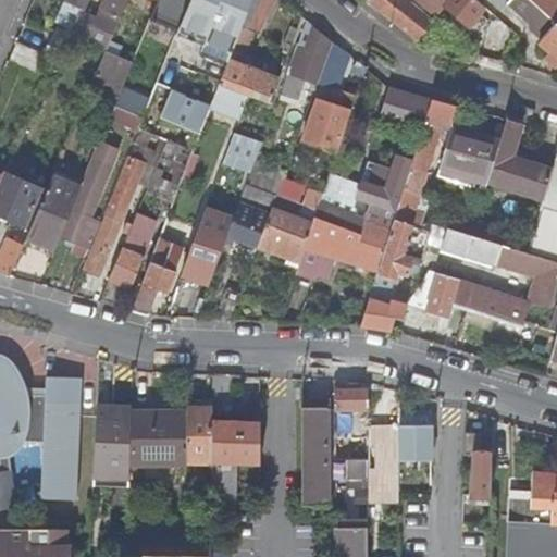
[(89,0),(64,0),(52,29),(63,34),(106,52),(128,0),(102,0),(95,21),(83,15),(89,0)]
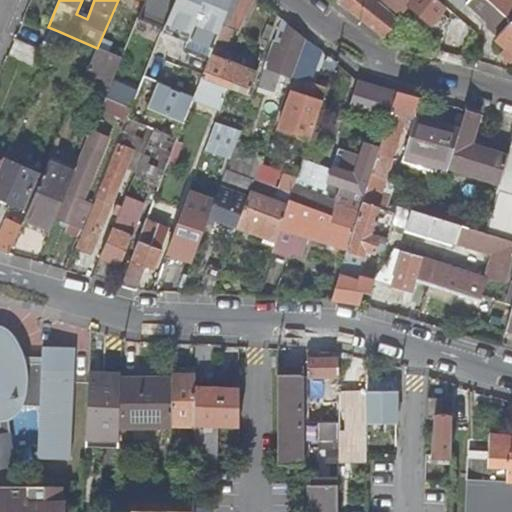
[(168,20),(167,23),(191,33),(188,43),(183,53),(208,63),(232,0),(176,0),(174,5),(172,11),(168,20)]
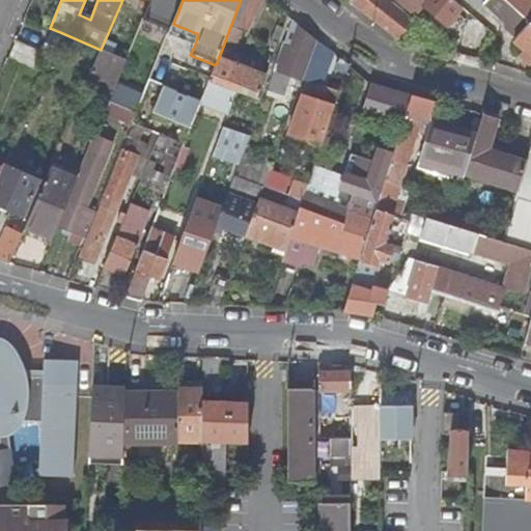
[(252,34),(264,0),(241,0),(216,65),(210,81),(236,91),(238,92),(251,98),(256,100),(266,76),(240,66),(243,57),(232,53),(242,30),(252,34)]
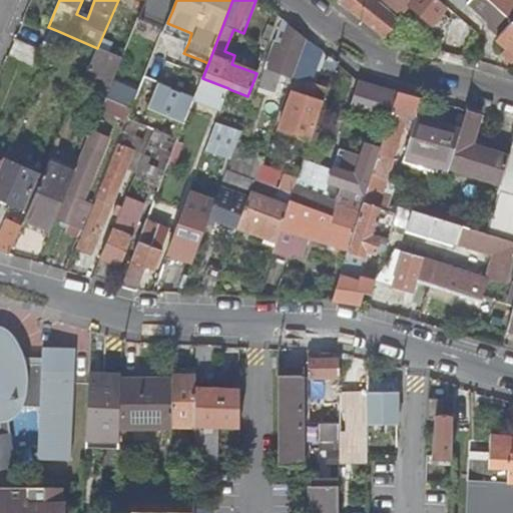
[(374,0),(339,0),(384,36),(398,20),(374,0)]
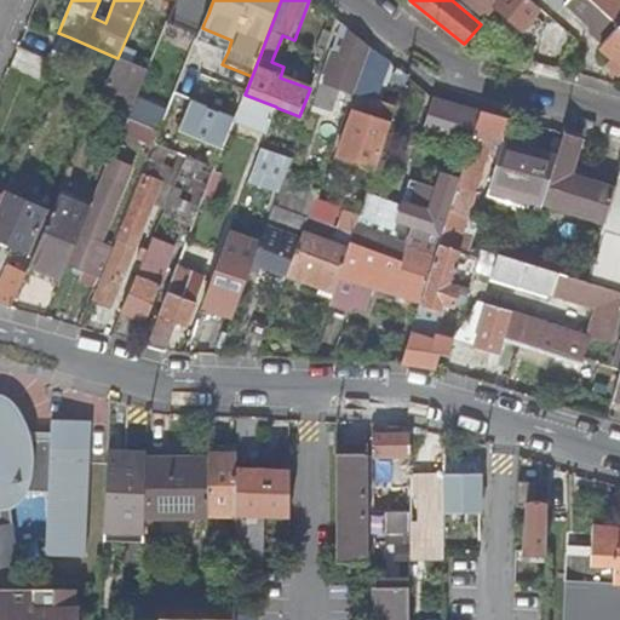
[(463,0),(489,21),(506,0),(463,0)]
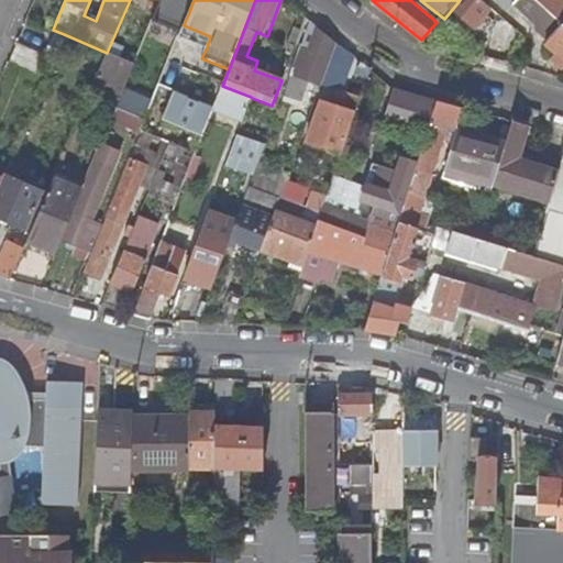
[(562,24),(536,0),(495,0),(507,10),(516,1),(538,21),(539,30),(549,39),(545,42),(556,52),(562,57),(562,24)]
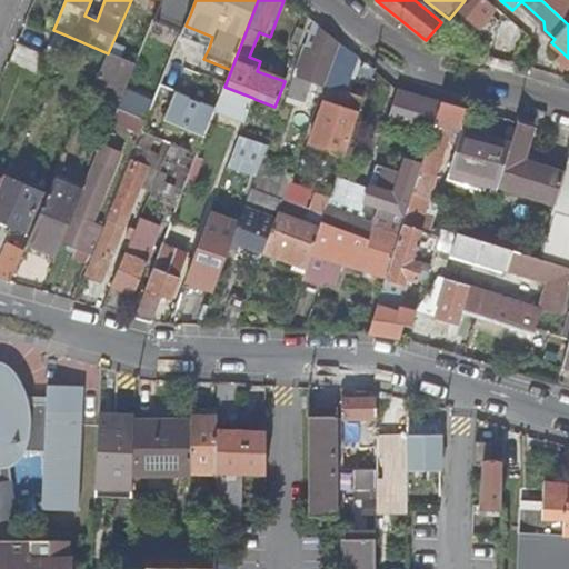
[(568,0),(543,0),(568,22),(568,0)]
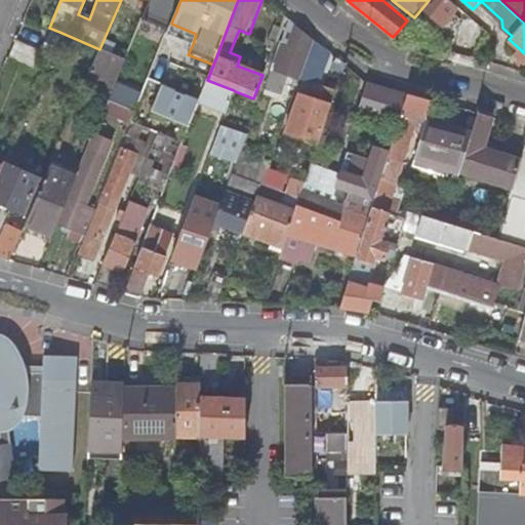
[(162,17),(172,21),(176,11),(178,5),(169,1),(162,17)]
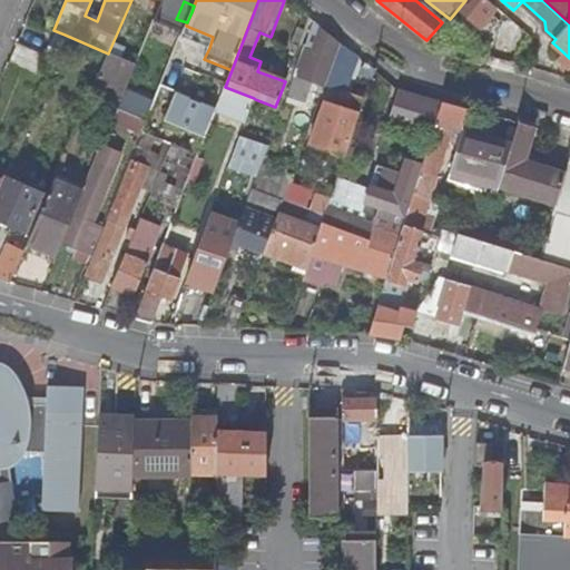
[(213,37),(186,26),(182,36),(209,48),(213,37)]
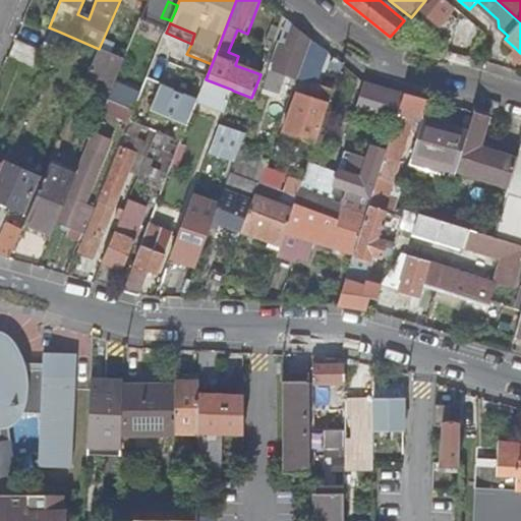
[(271,63),(280,67),(299,74),(312,40),(295,25),(291,37),(287,48),(278,45),(271,63)]
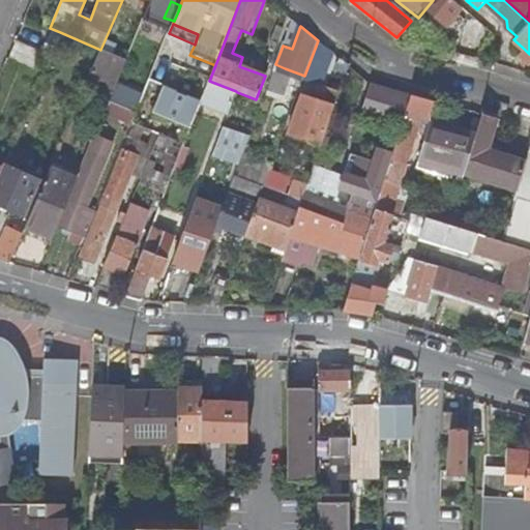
[(292,49),(296,37),(288,33),(283,46),(292,49)]
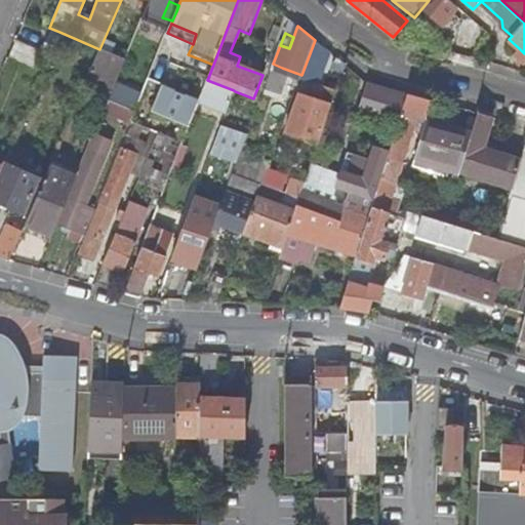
[(266,47),(272,50),(275,43),(269,40),(266,47)]
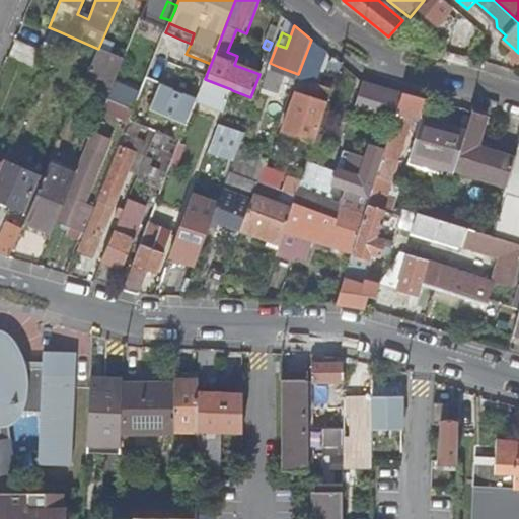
[(315,82),(326,52),(311,40),(298,74),(315,82)]
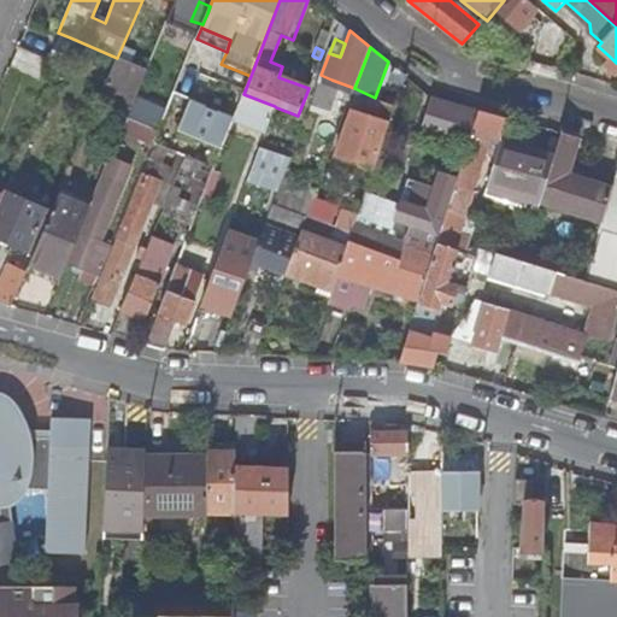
[(616,63),(610,57),(603,65),(616,76),(616,63)]
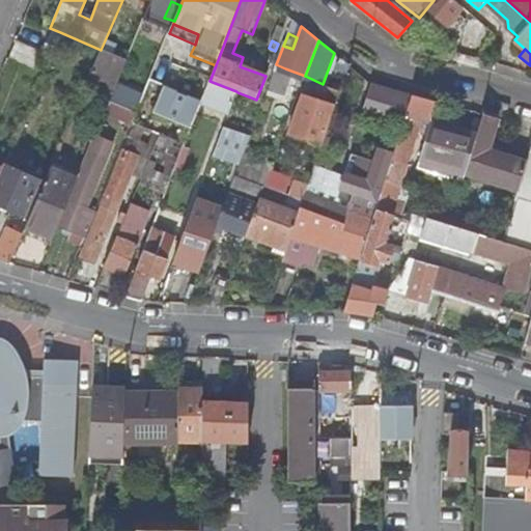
[(90,75),(115,86),(127,60),(101,50),(90,75)]
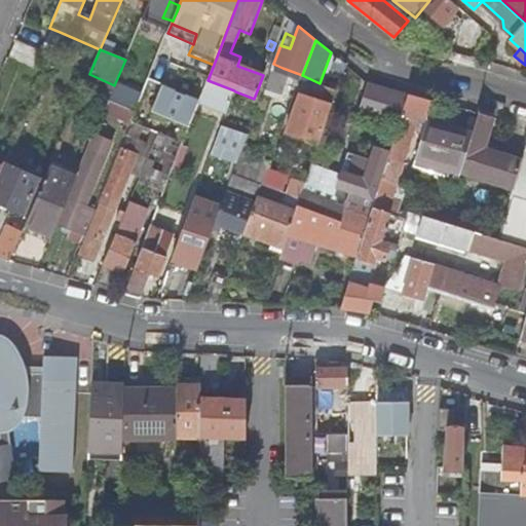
[(274,95),(283,68),(273,64),(264,90),(274,95)]
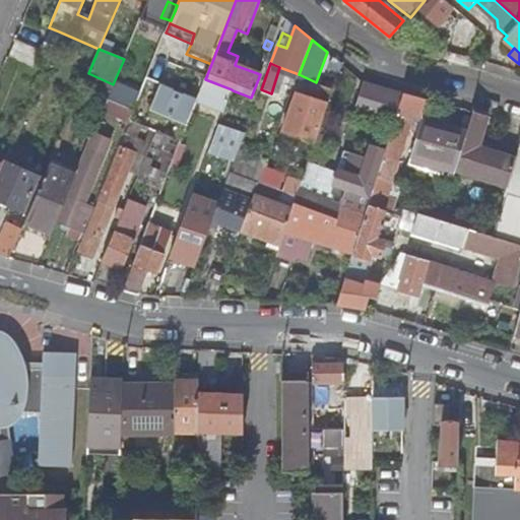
[(327,85),(333,87),(335,80),(329,78),(327,85)]
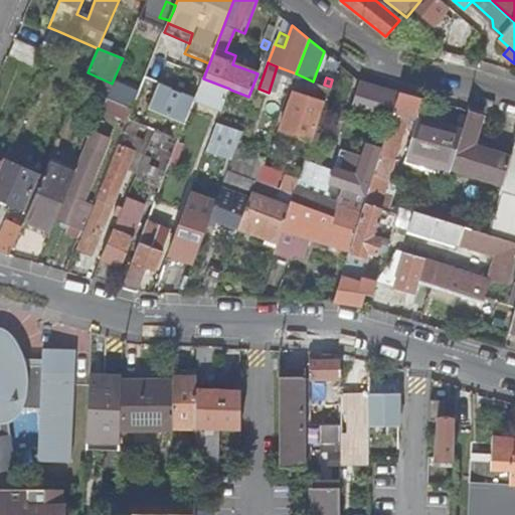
[(194,101),(220,112),(229,89),(203,78),(195,101),(194,101)]
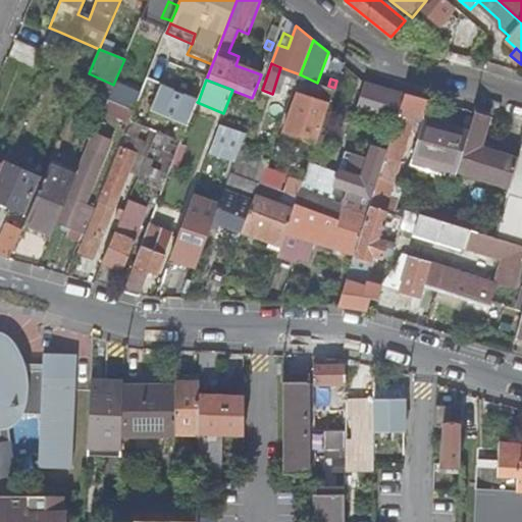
[(131,122),(143,92),(117,82),(105,112),(131,122)]
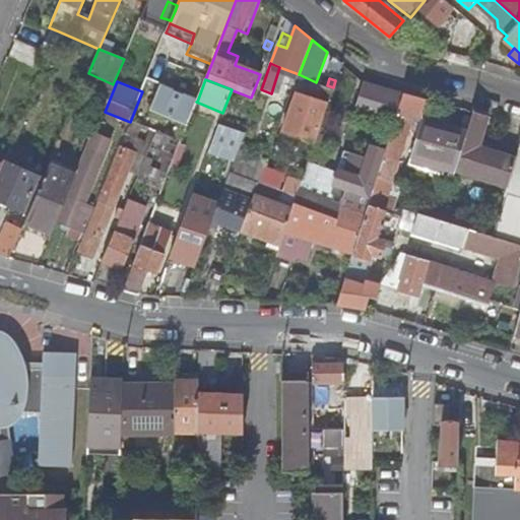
[(355,111),(394,123),(402,94),(370,84),(365,82),(364,82),(355,111)]
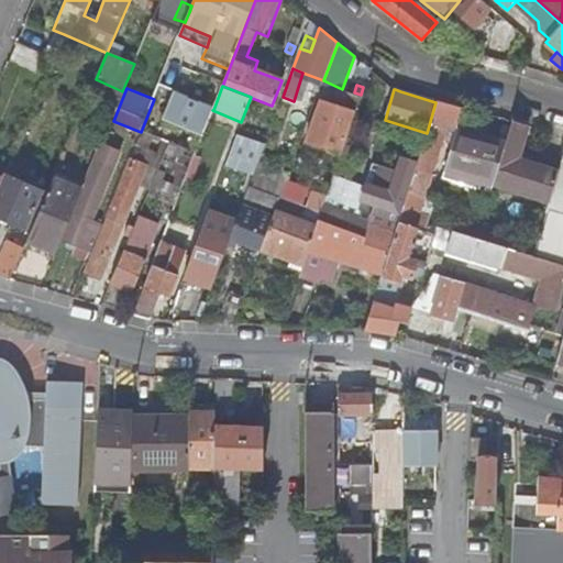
[(164,117),(203,134),(212,110),(213,110),(175,92),(164,117)]
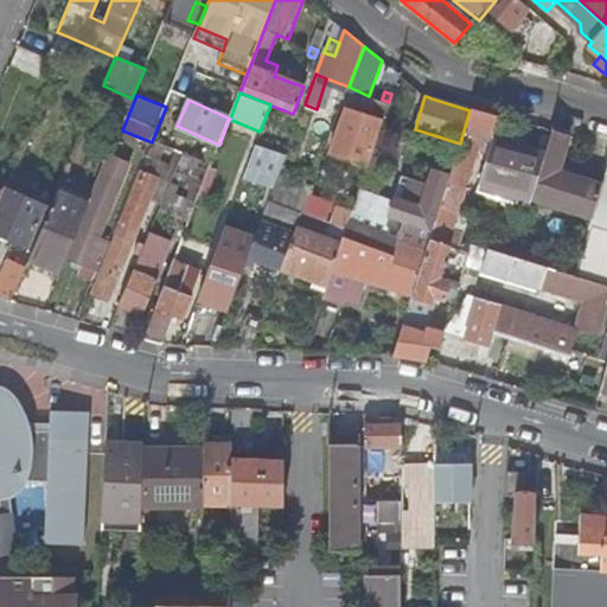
[(282,125),(287,112),(272,106),(267,119),(270,120),(282,125)]
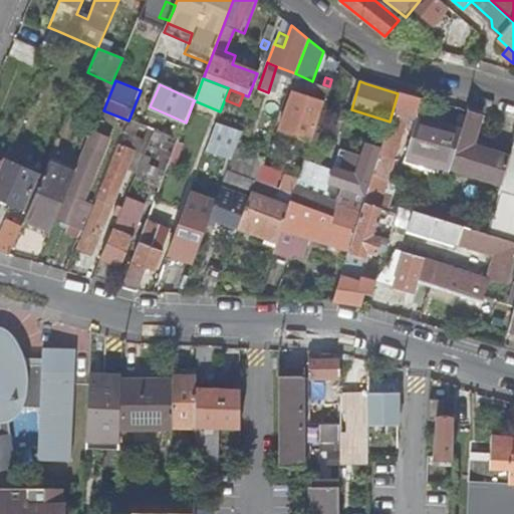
[(303,96),(313,99),(314,94),(304,91),(303,96)]
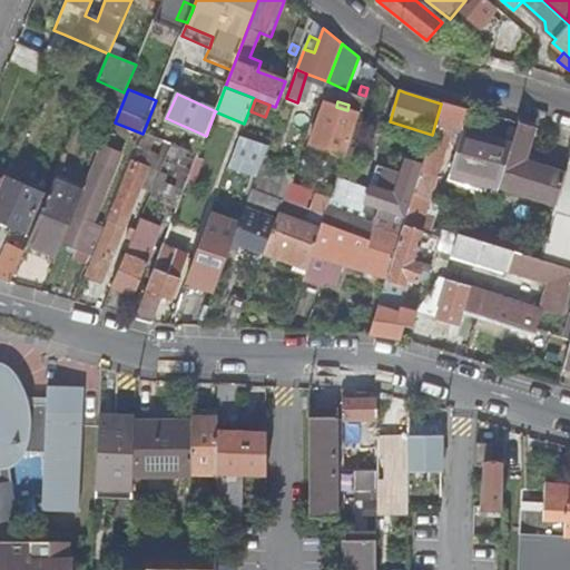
[(449,139),(459,141),(462,130),(460,130),(467,108),(442,101),(441,104),(432,135),(422,166),(413,193),(441,202),(442,196),(432,193),(449,139)]
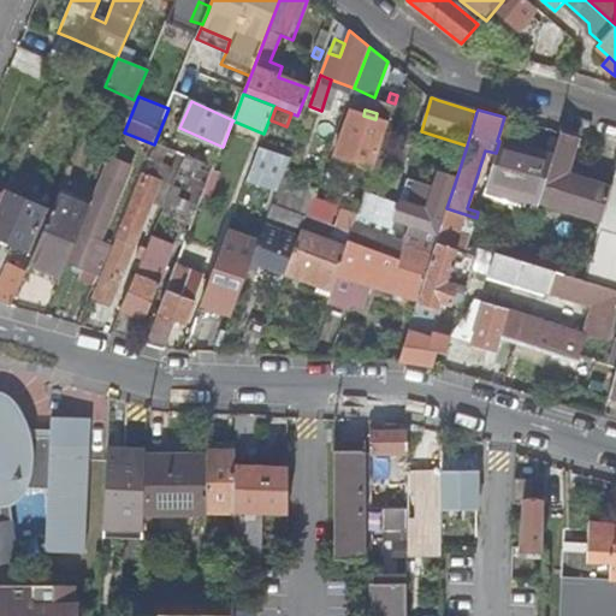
[(375,119),(363,116),(349,111),(335,154),(373,166),(375,158),(386,123),(375,119)]
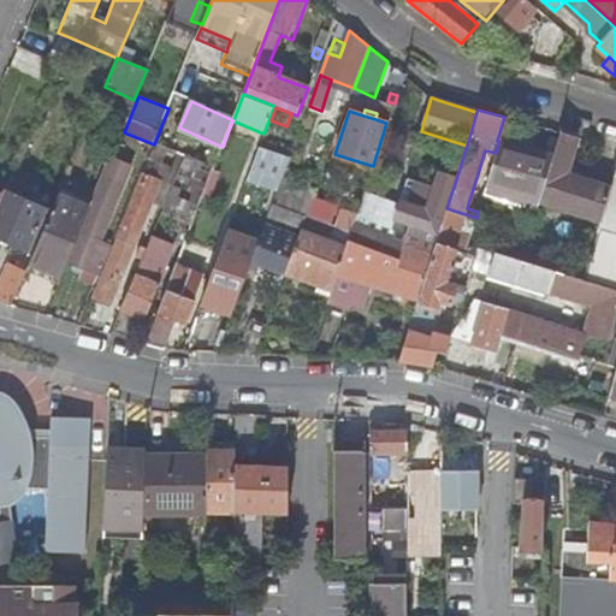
[(539,205),(600,224),(611,185),(567,172),(578,137),(560,131),(554,155),(540,201),(539,205)]
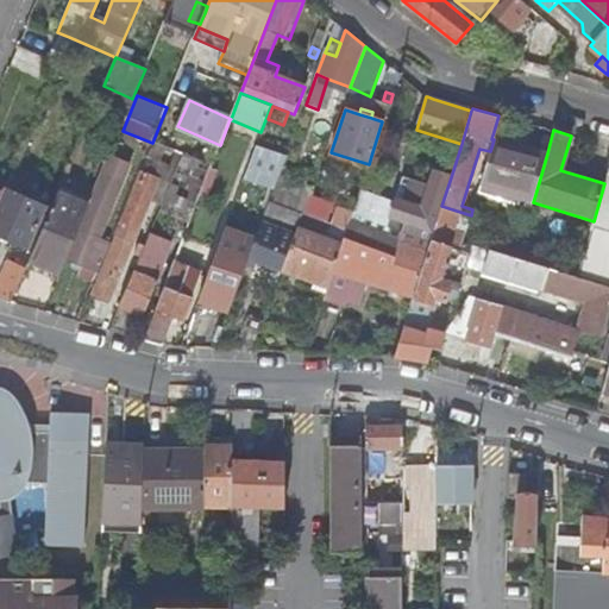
[(481,183),(534,199),(547,154),(494,139),(490,151),(481,183)]
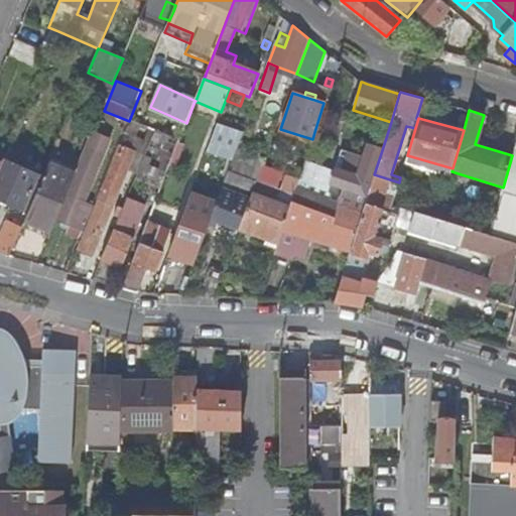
[(138,168),(164,179),(169,167),(178,144),(179,141),(154,131),(138,168)]
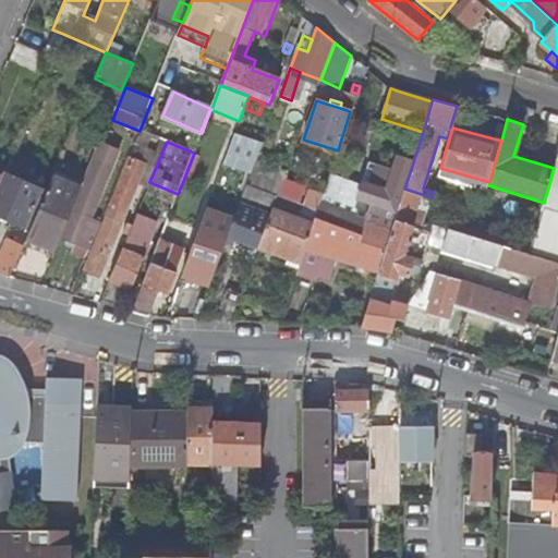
[(110,147),(99,143),(94,157),(96,158),(62,238),(76,243),(72,254),(85,259),(101,221),(91,217),(111,165),(104,161),(110,147)]
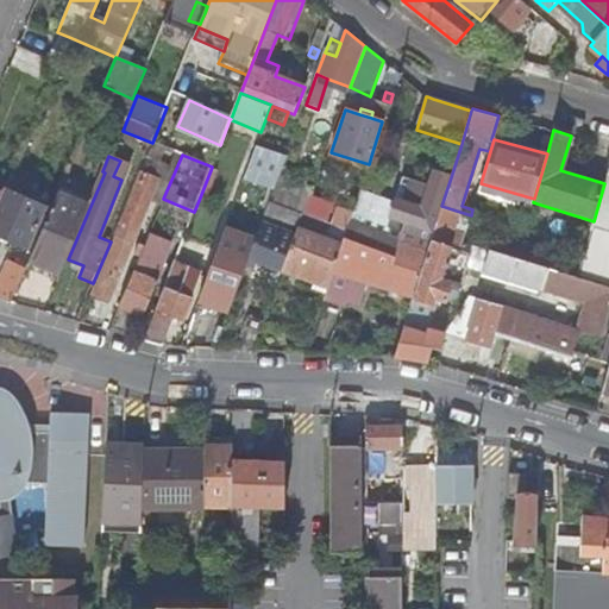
[(220,174),(211,170),(200,198),(209,202),(220,174)]
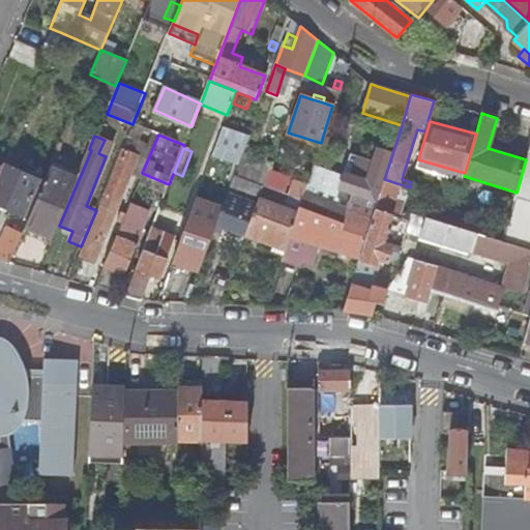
[(118,204),(138,155),(123,149),(104,198),(118,204)]
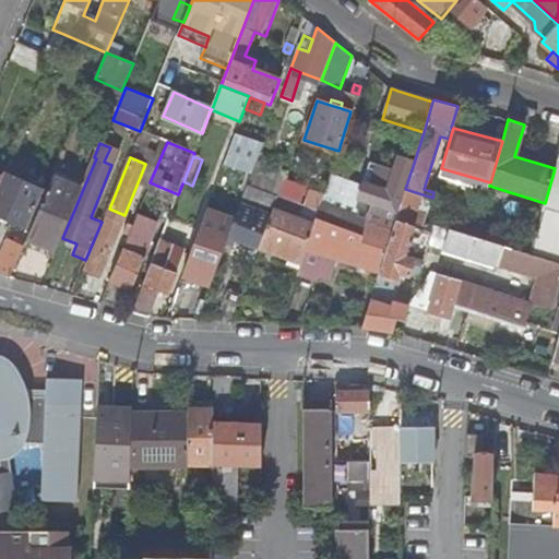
[(337,188),(326,185),(318,211),(316,217),(361,235),(366,222),(367,222),(372,204),(399,212),(405,189),(414,163),(399,157),(394,170),(369,163),(364,182),(365,182),(364,186),(341,178),(337,188)]
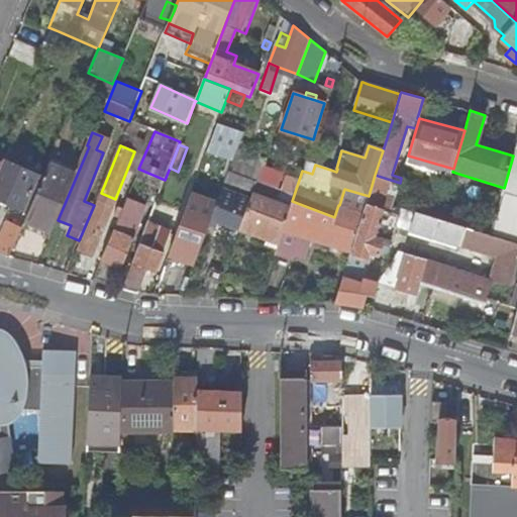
[(516,146),(515,146),(513,156),(504,188),(493,223),(490,235),(516,243),(516,146)]
